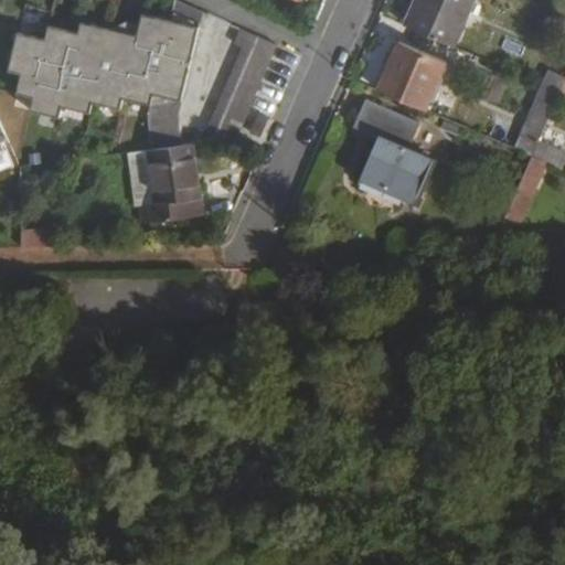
[(419,0),(407,28),(455,48),(476,0),(419,0)]
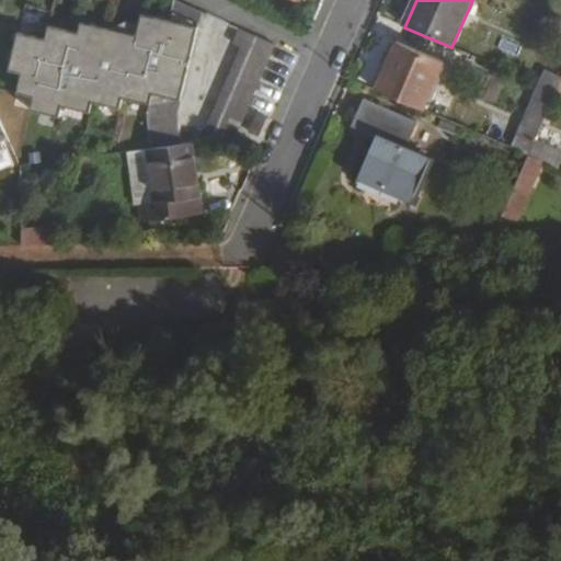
[(14,33),(6,71),(18,75),(13,94),(30,99),(27,112),(56,119),(59,109),(87,115),(89,103),(116,110),(118,99),(146,106),(144,117),(149,150),(150,150),(178,146),(173,116),(196,26),(202,13),(175,1),(165,22),(137,15),(129,46),(103,39),(105,31),(78,23),(76,34),(45,26),(42,41),(14,33)]
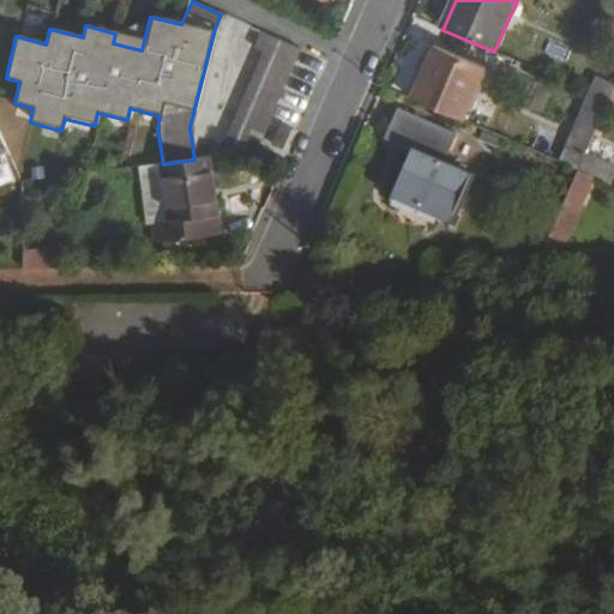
[(263,52),(223,142),(227,155),(254,150),(300,48),(260,31),(254,48),(263,52)]
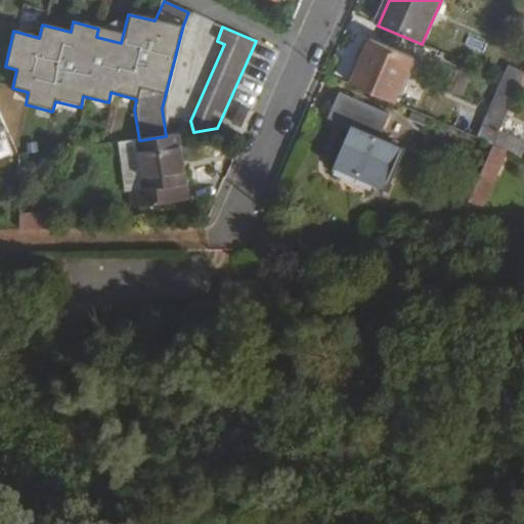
[(369,39),(350,84),(394,102),(412,57),(369,39)]
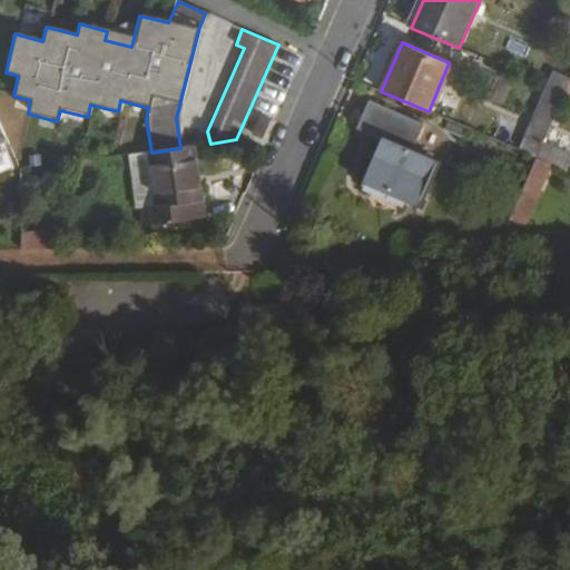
[(569,78),(553,72),(547,86),(548,87),(564,94),(569,79),(569,78)]
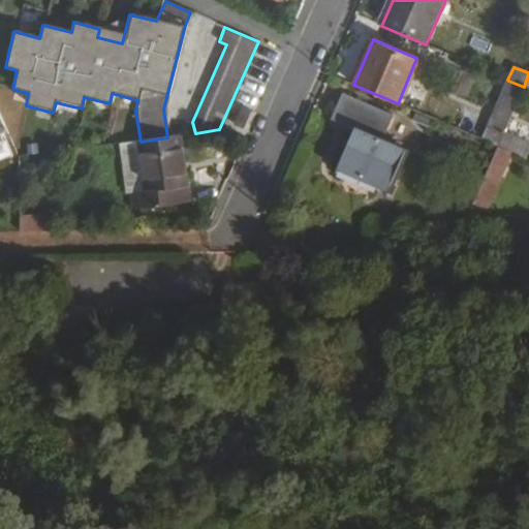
[(508,81),(483,139),(498,146),(502,135),(504,132),(524,87),(508,81)]
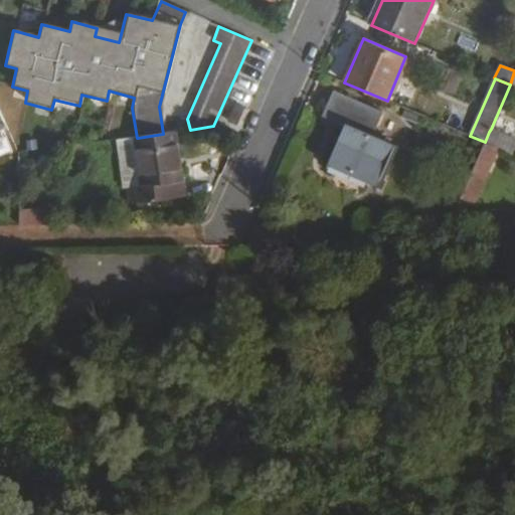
[(345,128),(329,165),(350,174),(351,171),(379,184),(396,147),(373,136),(383,113),(334,92),(327,109),(365,125),(360,134),(345,128)]
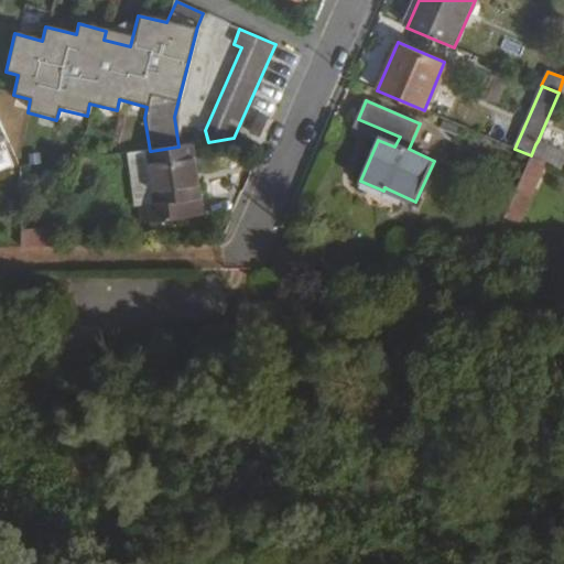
[(354,129),(378,140),(394,147),(400,137),(358,119),(354,129)]
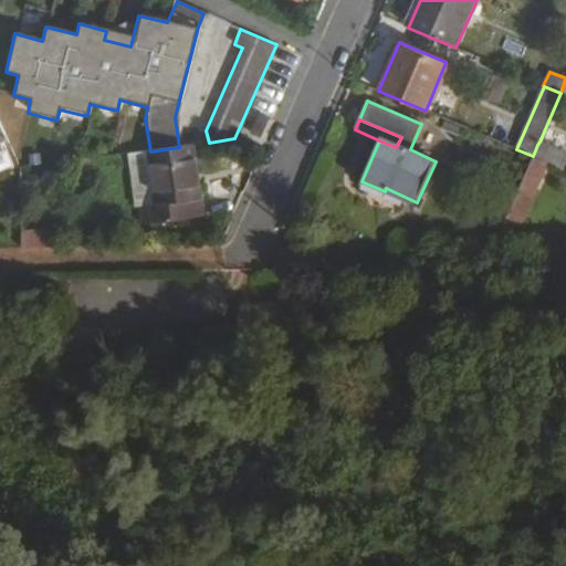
[(266,125),(257,121),(249,138),(259,143),(266,125)]
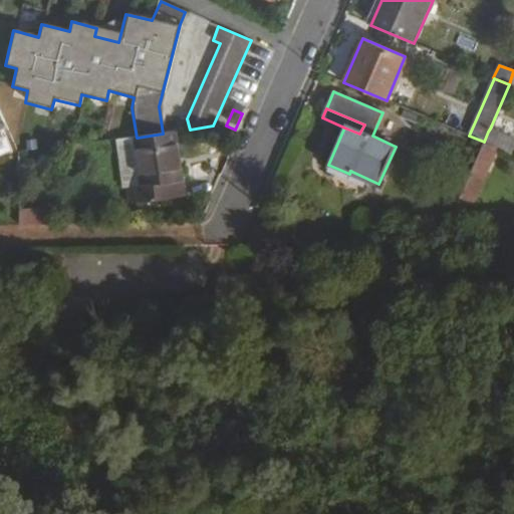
[(488,132),(484,142),(496,148),(512,154),(513,149),(513,140),(490,129),(488,132)]
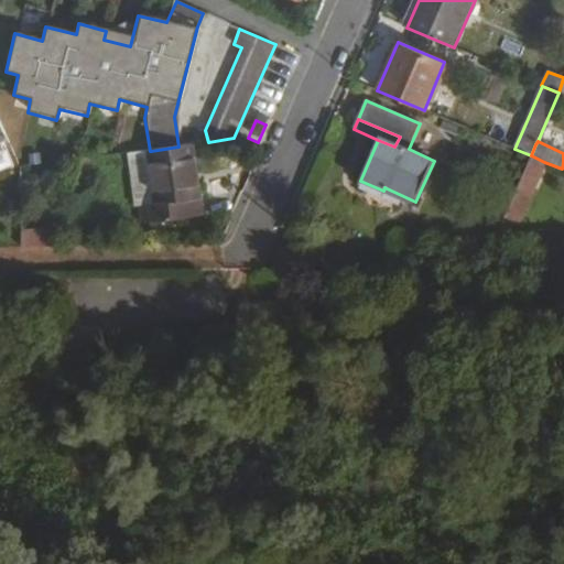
[(151,151),(158,205),(147,206),(149,224),(210,215),(199,143),(179,147),(151,151)]
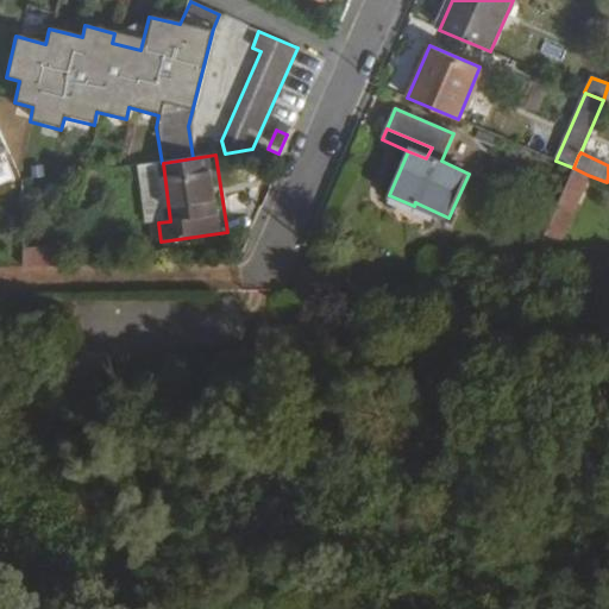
[(144,165),(154,224),(158,223),(170,221),(163,163),(162,163),(144,165)]
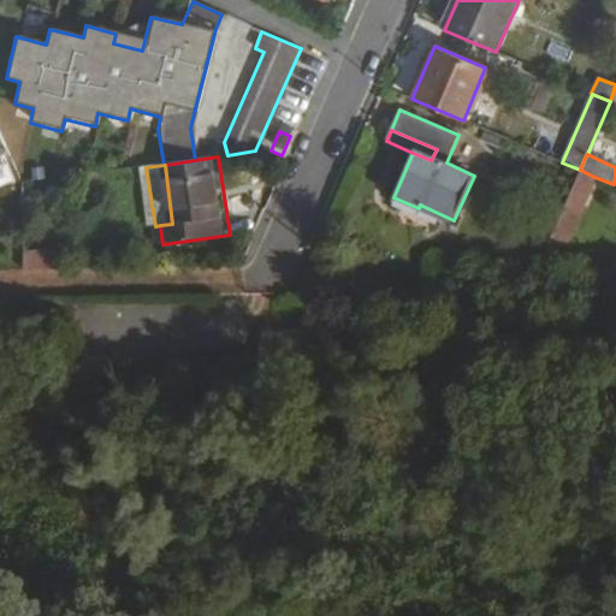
[(580,170),(543,253),(561,253),(594,177),(580,170)]
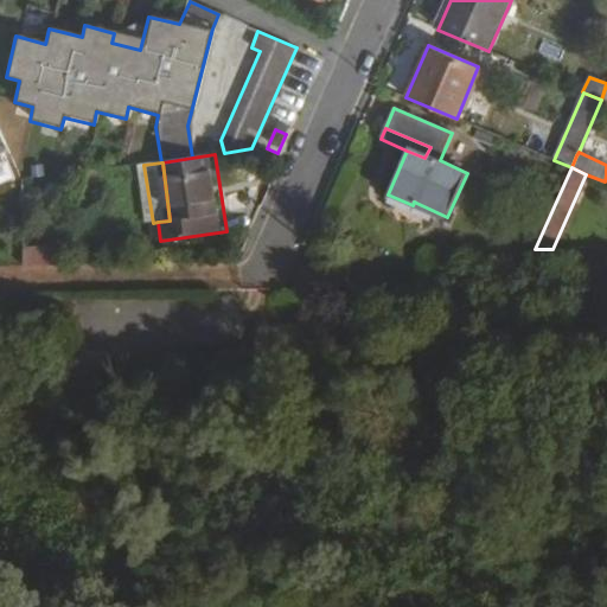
[(55,263),(53,243),(26,244),(26,264),(55,263)]
